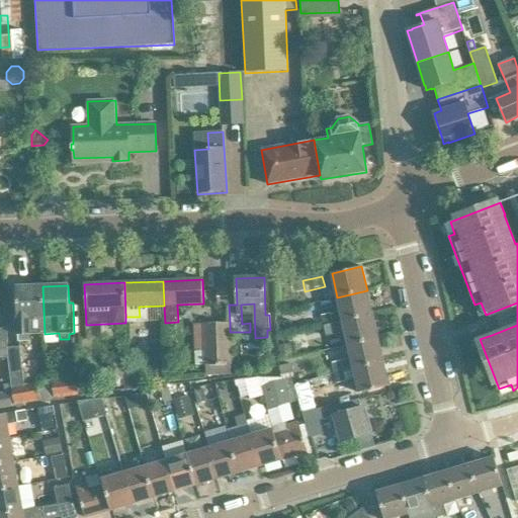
[(45,334),(42,286),(15,287),(18,342),(30,342),(30,335),(45,334)]
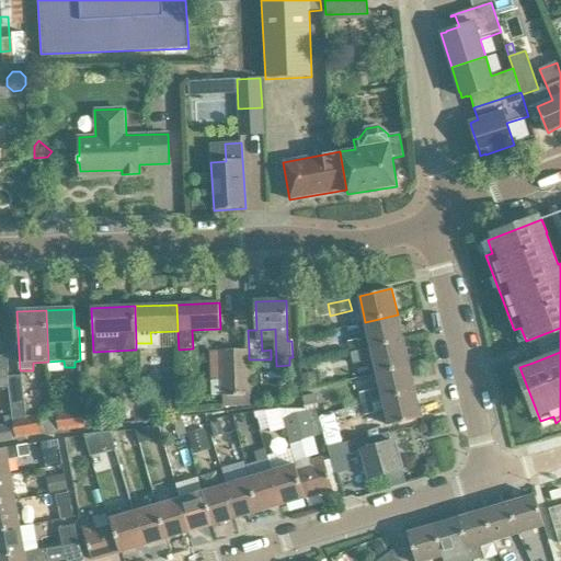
[(247,313),(236,315),(237,331),(248,331),(247,313)]
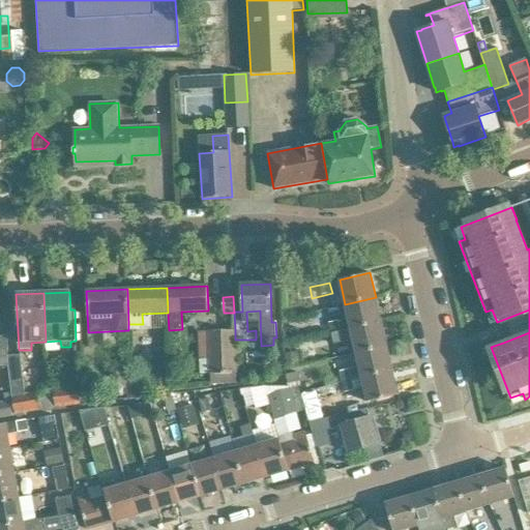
[(381,322),(376,297),(345,304),(350,329),(381,322)]
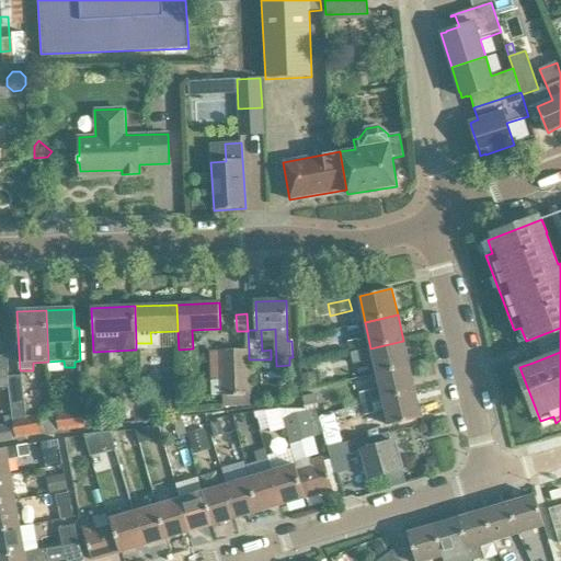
[(348,342),(351,353),(361,351),(358,340),(348,342)]
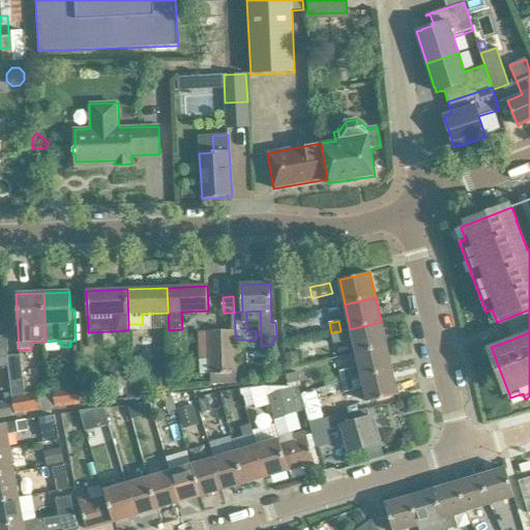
[(387,346),(381,322),(350,329),(341,331),(331,333),(334,345),(353,340),(356,353),(387,346)]
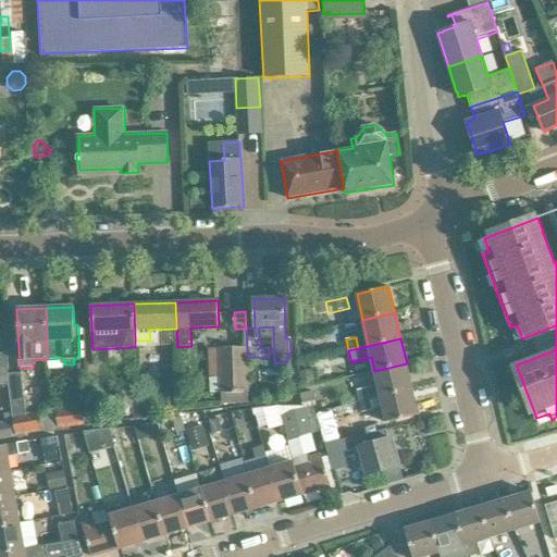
[(249,403),(247,357),(247,347),(219,348),(221,404),(249,403)]
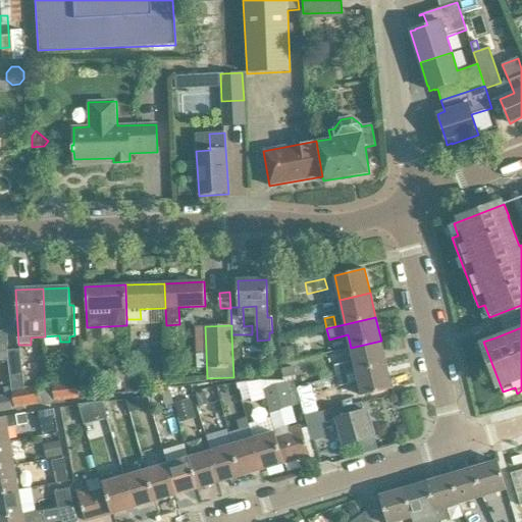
[(386,365),(381,341),(351,348),(354,361),(335,366),(337,376),(347,374),(356,372),(386,365)]
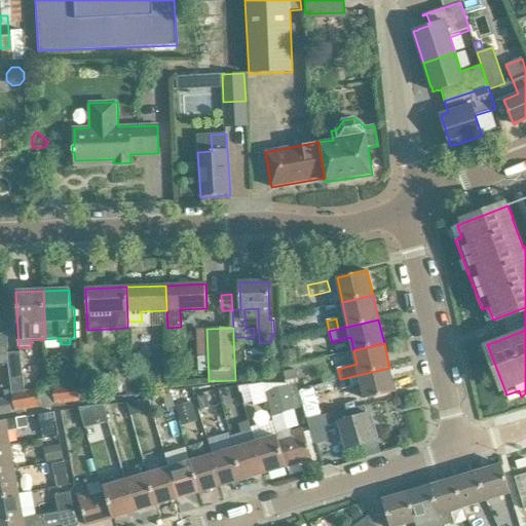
[(21,353),(7,354),(8,365),(12,411),(48,406),(46,388),(24,391),(21,353)]
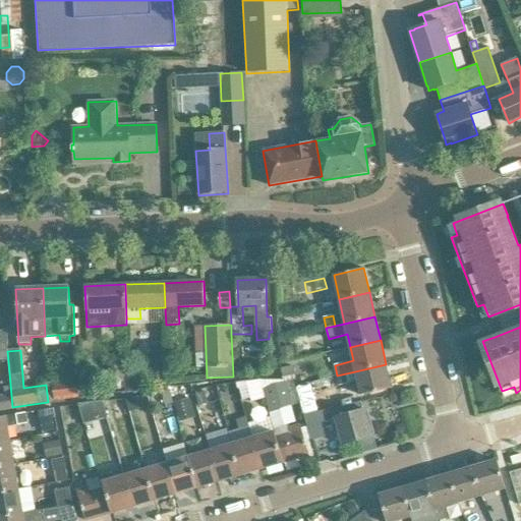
[(168,359),(148,360),(149,384),(169,383),(168,359)]
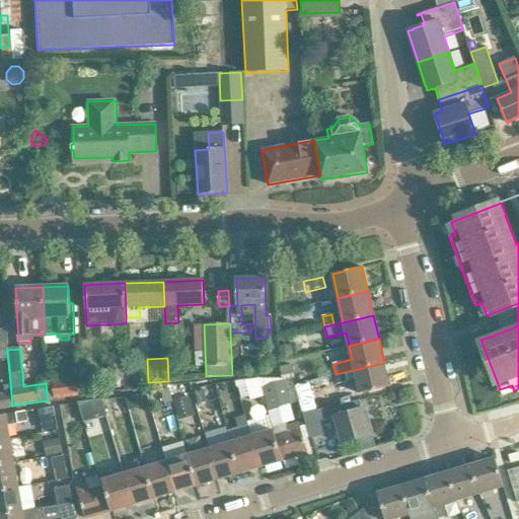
[(390,387),(384,363),(354,370),(360,394),(390,387)]
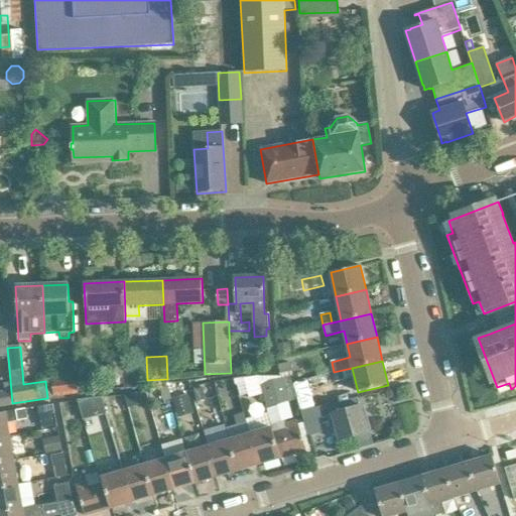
[(127,372),(127,362),(114,363),(114,371),(104,371),(105,383),(128,382),(127,372)]
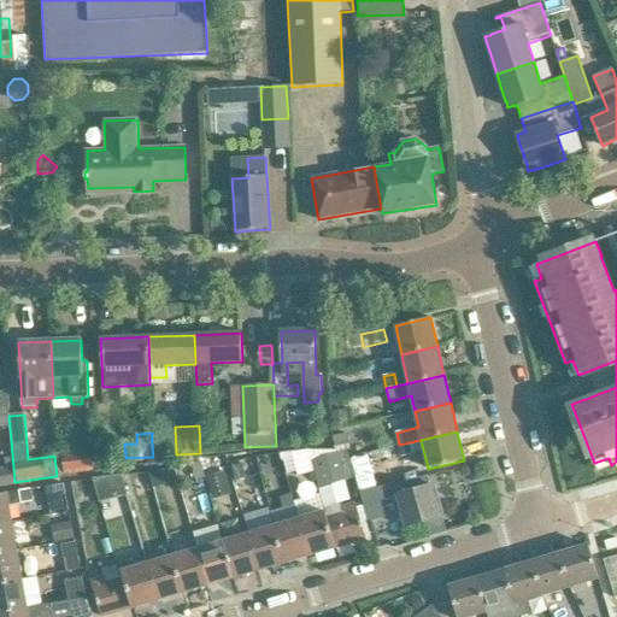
[(152,433),(152,445),(169,444),(168,433),(152,433)]
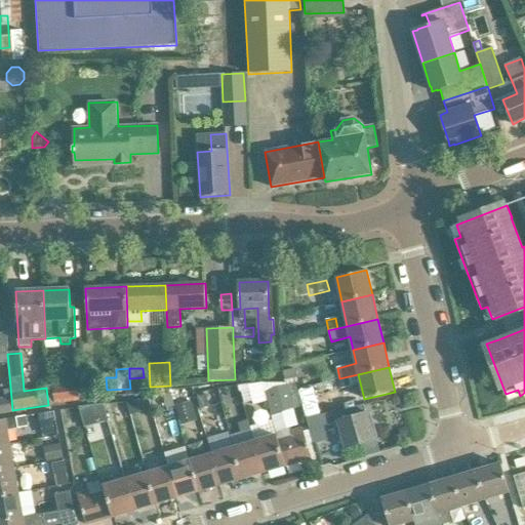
[(294,370),(282,372),(284,382),(296,379),(294,370)]
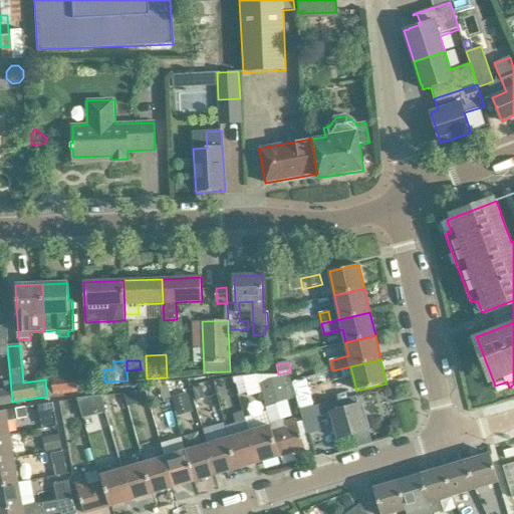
[(43,365),(45,379),(47,397),(80,392),(77,374),(52,378),(49,363),(43,365)]
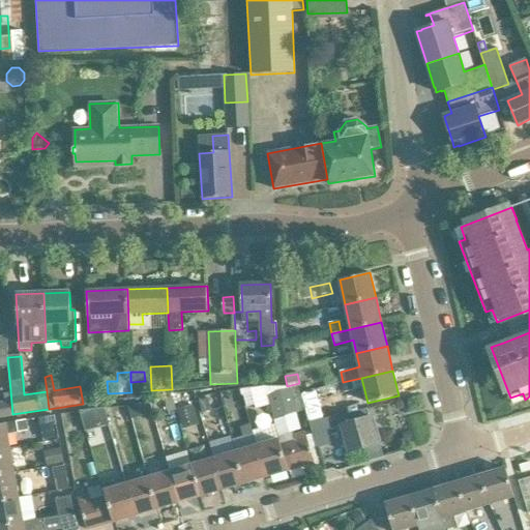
[(354,390),(352,380),(343,382),(345,392),(354,390)]
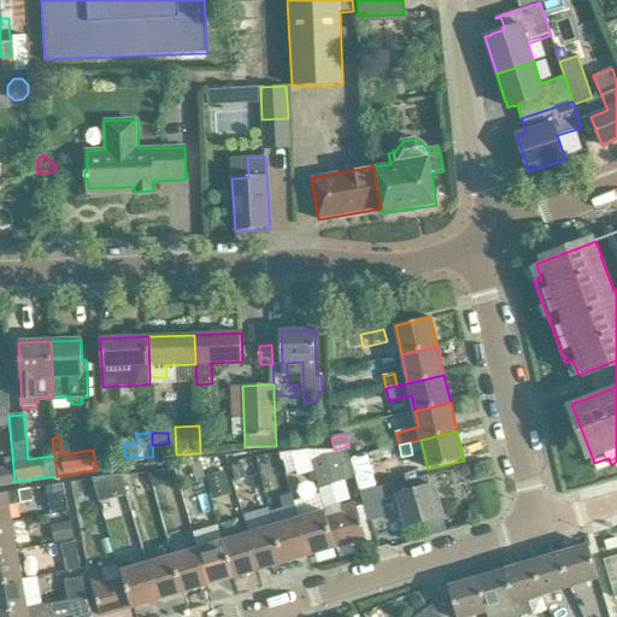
[(195,481),(206,479),(200,456),(189,459),(195,481)]
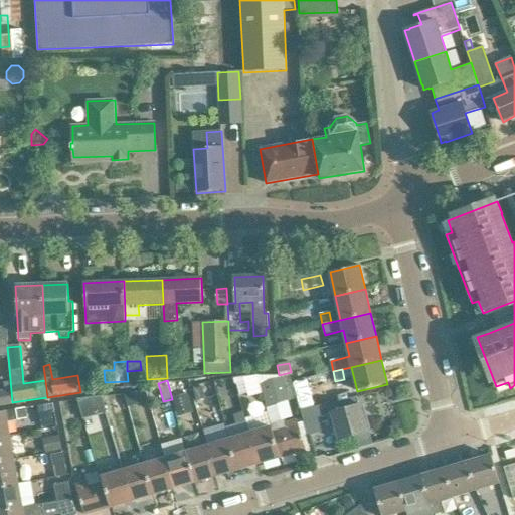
[(301,408),(314,405),(310,388),(297,391),(301,408)]
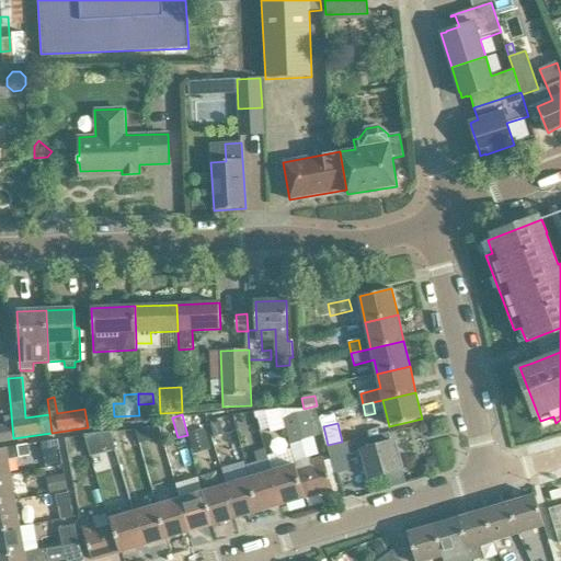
[(0,426),(0,442),(13,439),(13,438),(10,425),(0,426)]
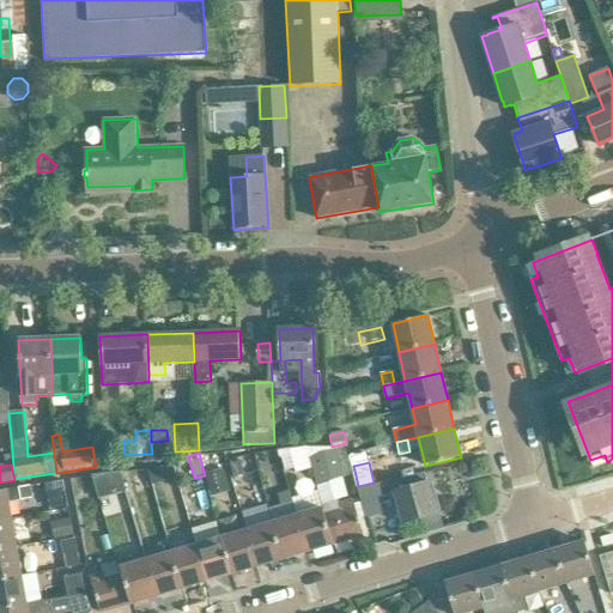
[(167,466),(149,471),(153,490),(171,484),(167,466)]
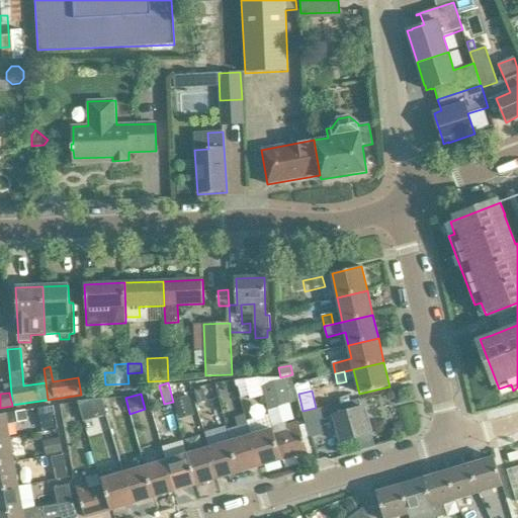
[(188,397),(173,402),(178,420),(194,416),(188,397)]
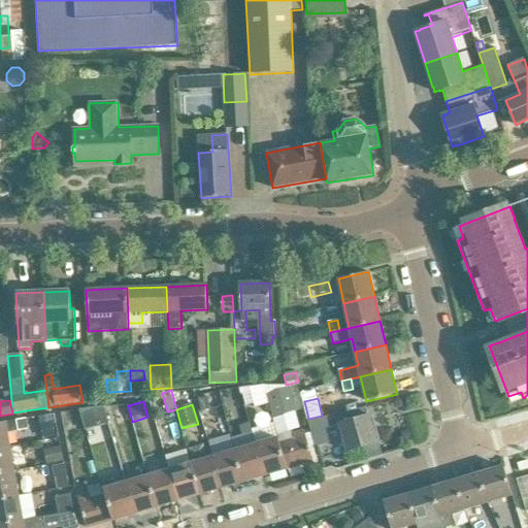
[(128,406),(112,410),(118,427),(132,423),(128,406)]
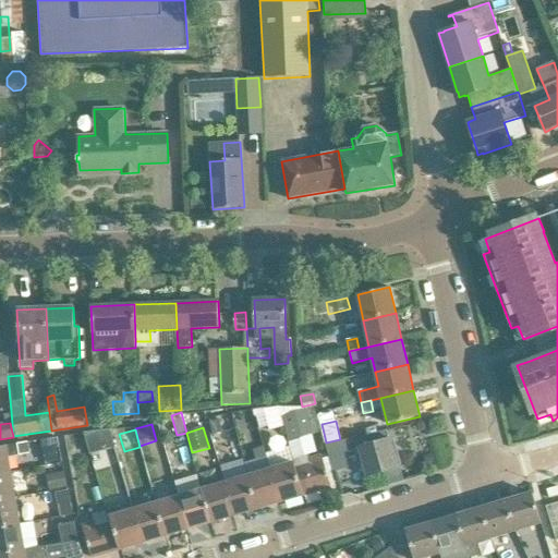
[(395,452),(397,451),(393,441),(391,441),(390,438),(389,439),(387,429),(359,438),(359,437),(341,441),(341,440),(326,445),(334,473),(349,468),(346,453),(359,449),(367,476),(399,468),(395,452)]
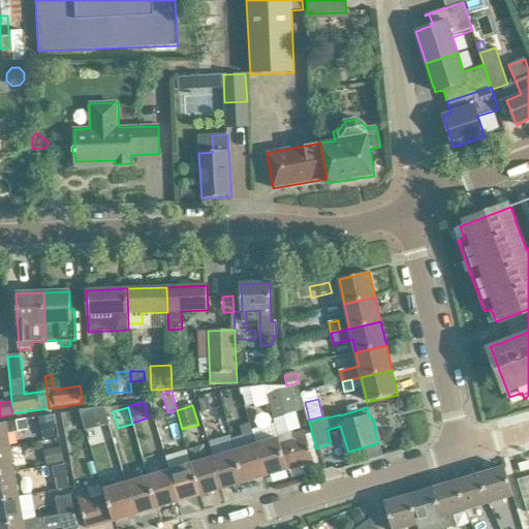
[(25,419),(16,422),(18,432),(27,431),(25,419)]
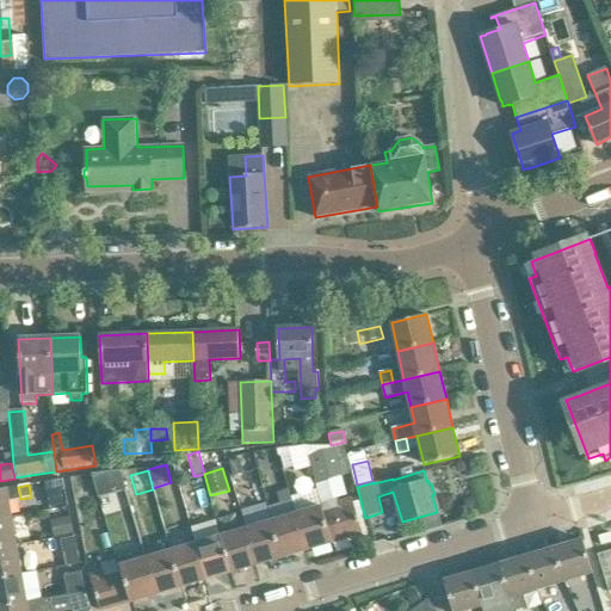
[(0,488),(0,519),(12,517),(7,488),(0,488)]
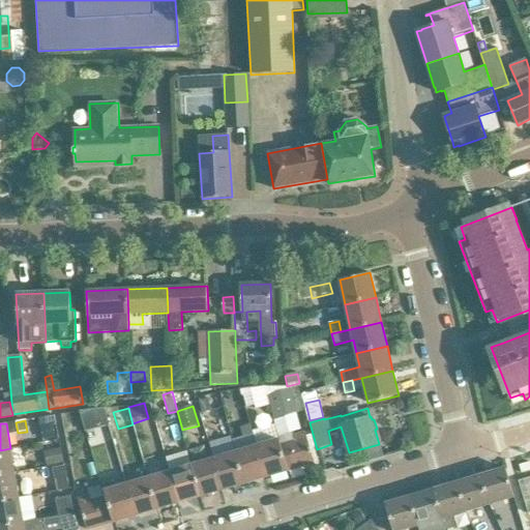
[(45,441),(56,438),(52,424),(40,429),(45,441)]
